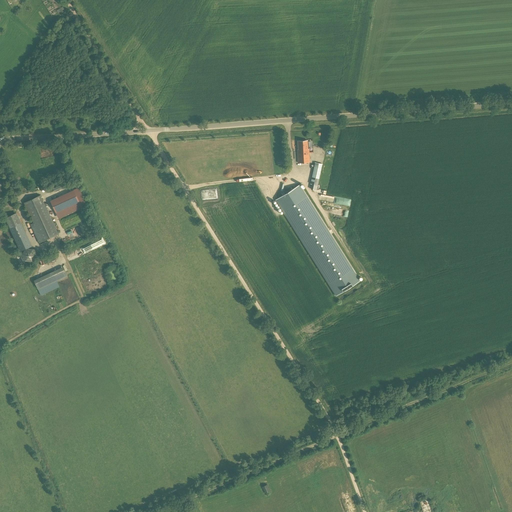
[(308,149),(308,140),(298,141),(298,150),(297,150),(298,163),(310,162),(309,149),(308,149)]
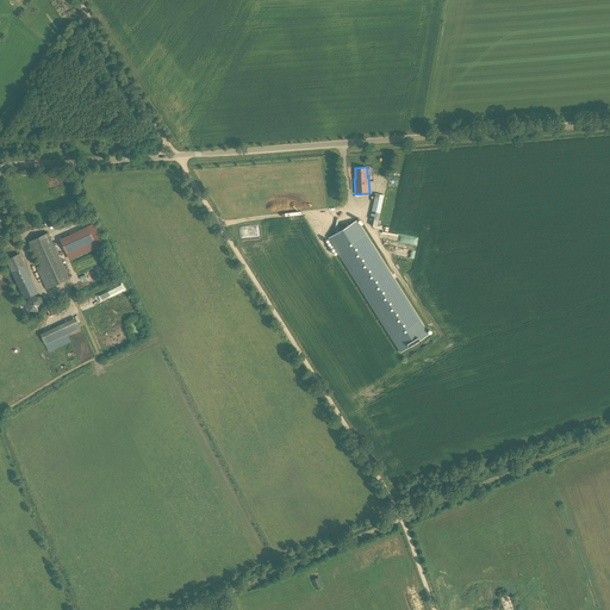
[(49,192),(49,204),(58,204),(58,201),(62,201),(62,192),(57,192),(49,192)]
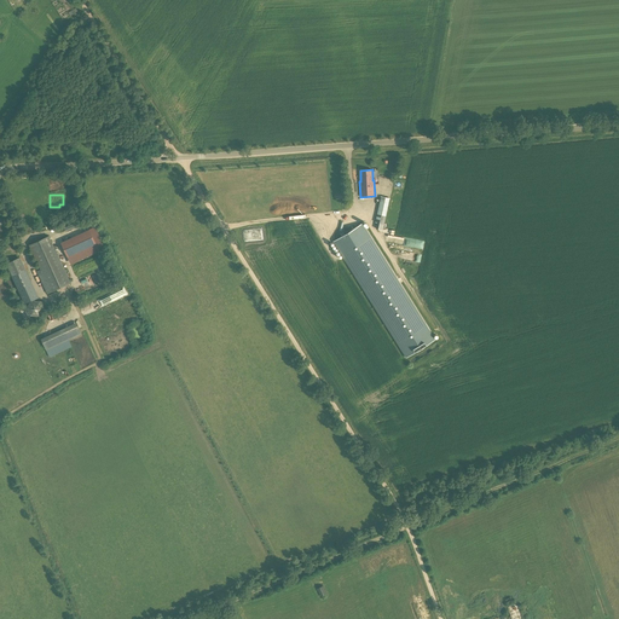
[(382,230),(385,225),(389,198),(381,196),(375,223),(377,223),(375,229),(382,230)]
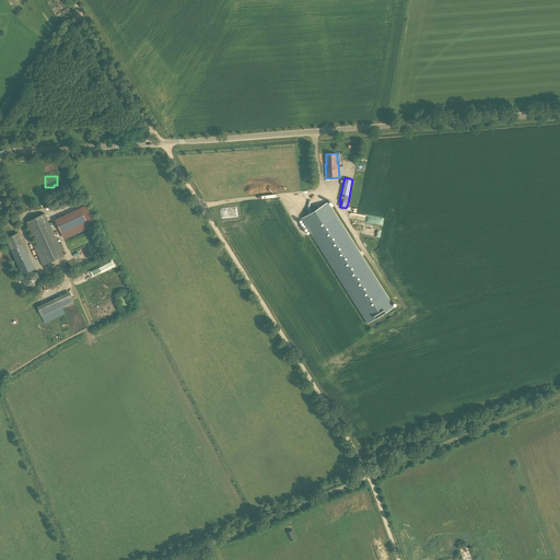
[(328,202),(301,219),(312,234),(364,319),(391,302),(335,212),(328,202)]
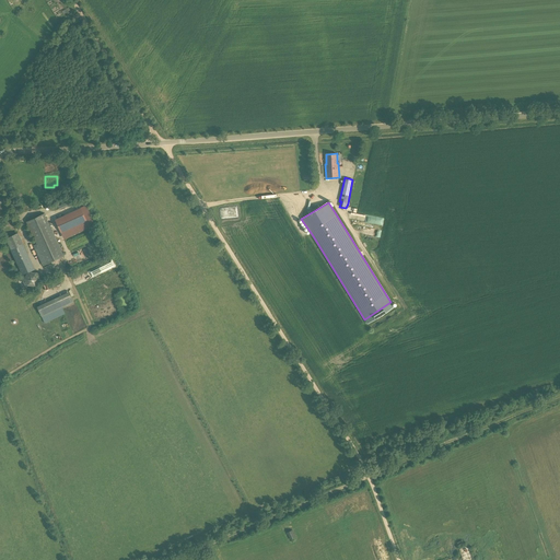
[(86,205),(54,218),(62,238),(95,225),(86,205)]
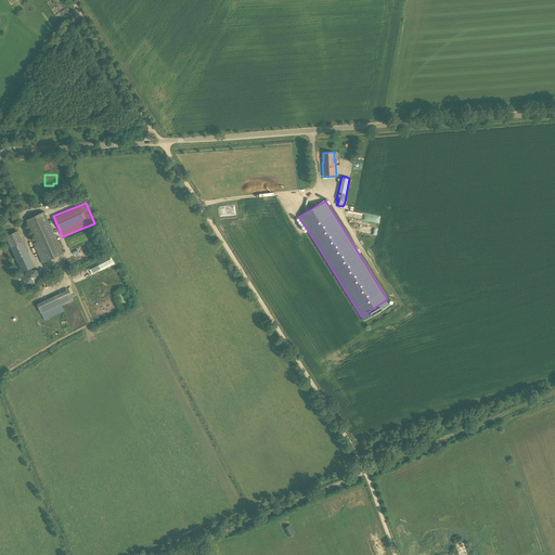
[(46,214),(44,211),(26,219),(46,261),(63,254),(48,219),(51,218),(48,213),(46,214)]
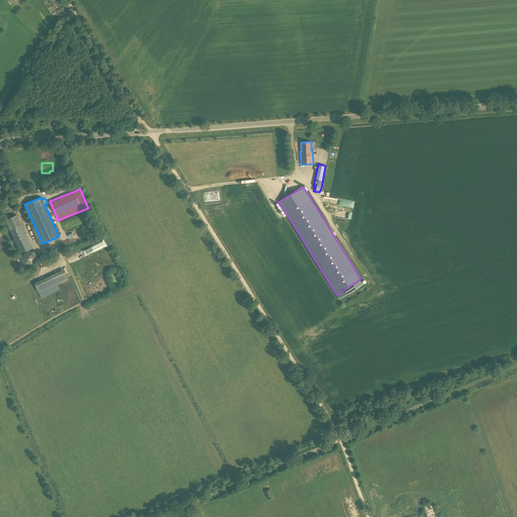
[(331,205),(354,207),(354,201),(332,198),(331,205)]
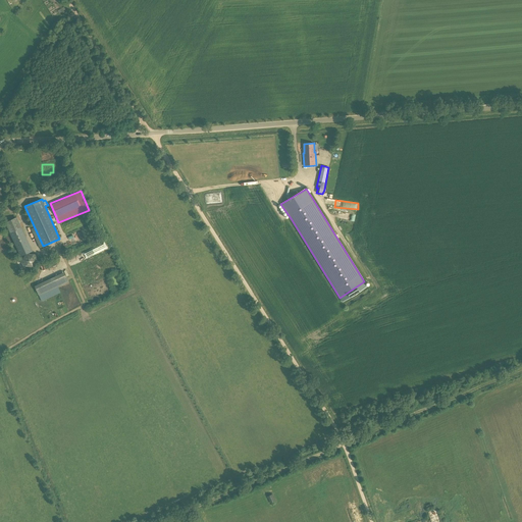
[(31,252),(33,251),(16,216),(4,222),(20,256),(22,256),(31,252)]
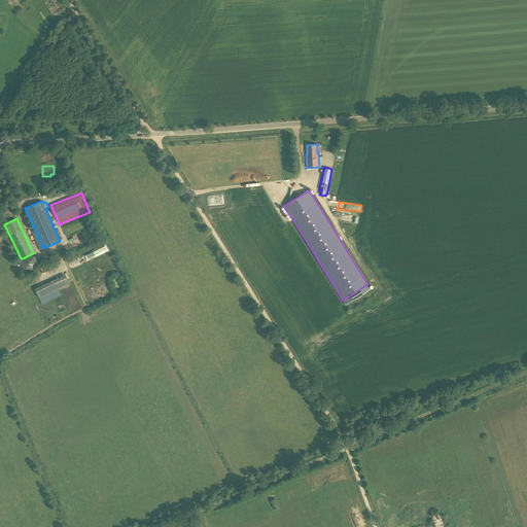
[(80,241),(92,236),(90,231),(78,235),(80,241)]
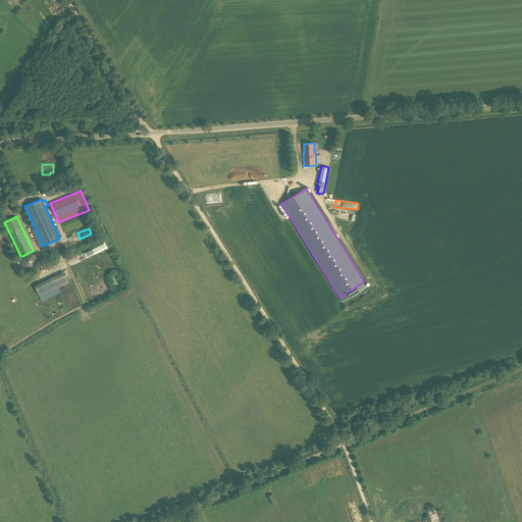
[(23,256),(22,258),(25,265),(33,266),(36,261),(32,253),(31,253),(31,252),(22,256),(23,256)]
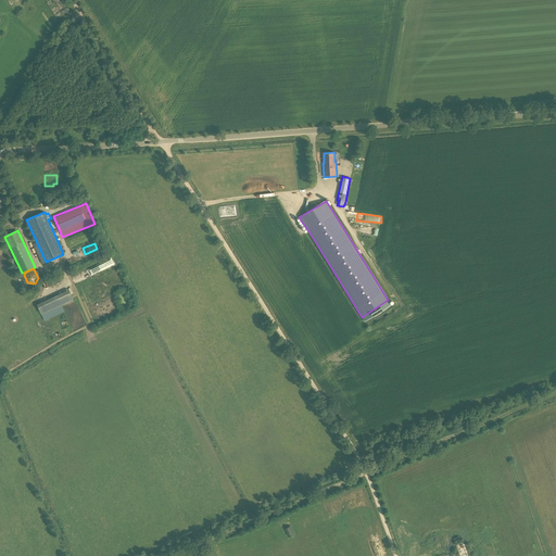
[(68,289),(36,304),(40,314),(73,300),(68,289)]
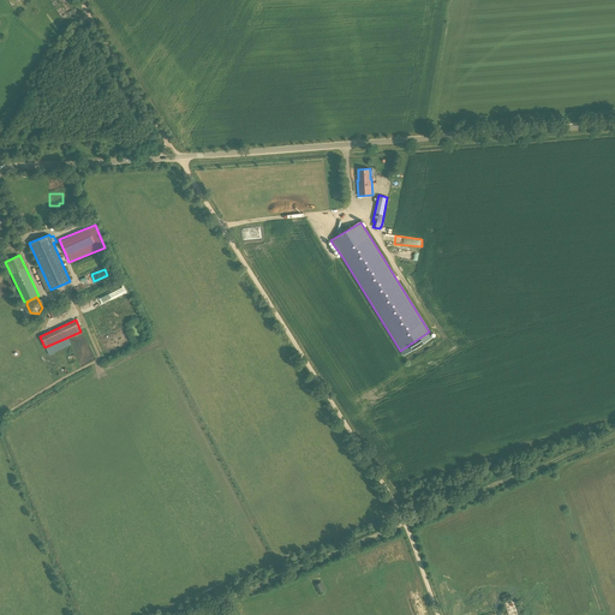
[(324,590),(321,581),(315,585),(318,592),(324,590)]
